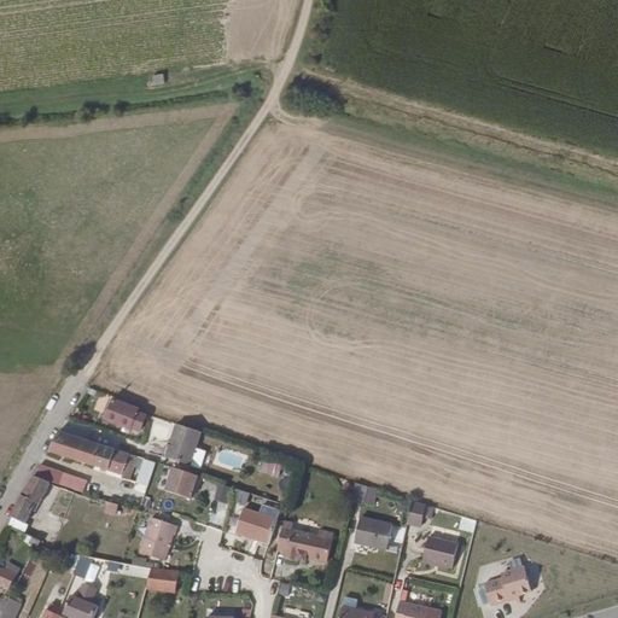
[(163,74),(152,75),(153,85),(164,83),(163,74)]
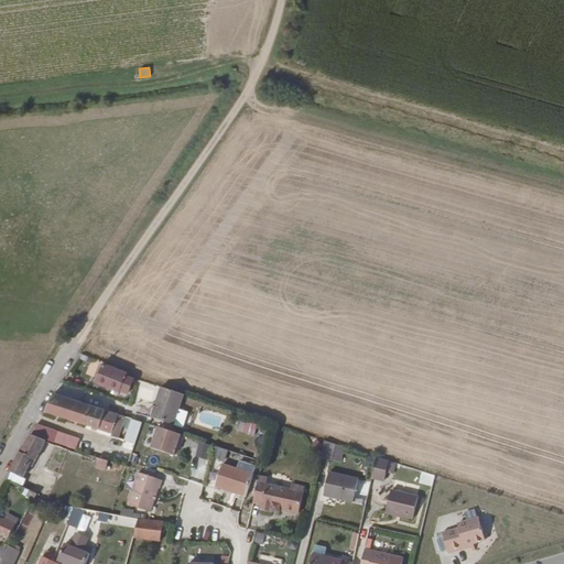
[(130,373),(105,360),(98,379),(121,387),(130,373)]
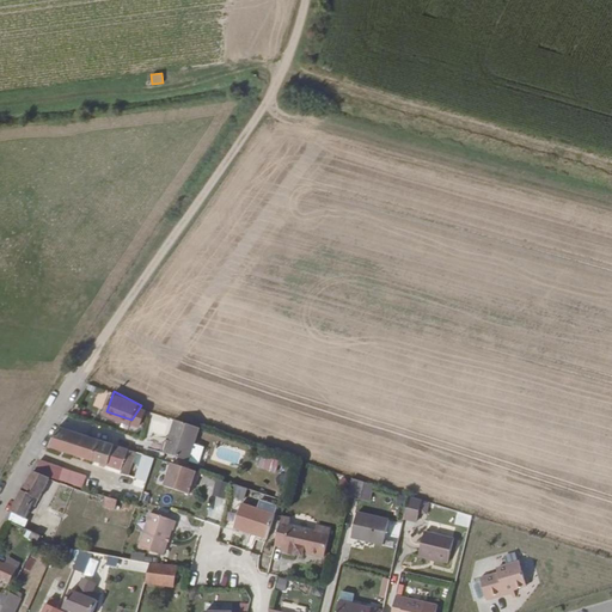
[(189,458),(200,428),(176,420),(165,450),(189,458)]
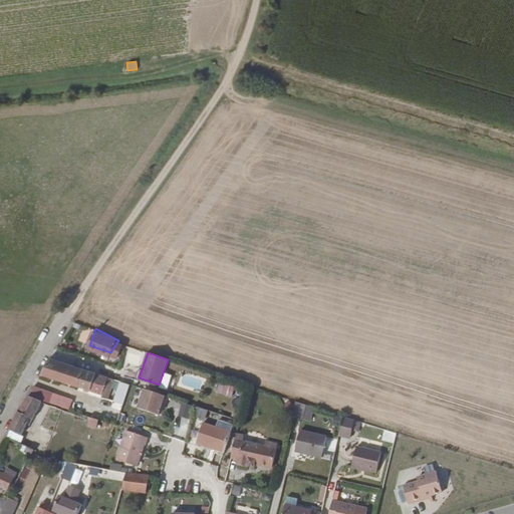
[(50,356),(41,371),(92,388),(98,372),(50,356)]
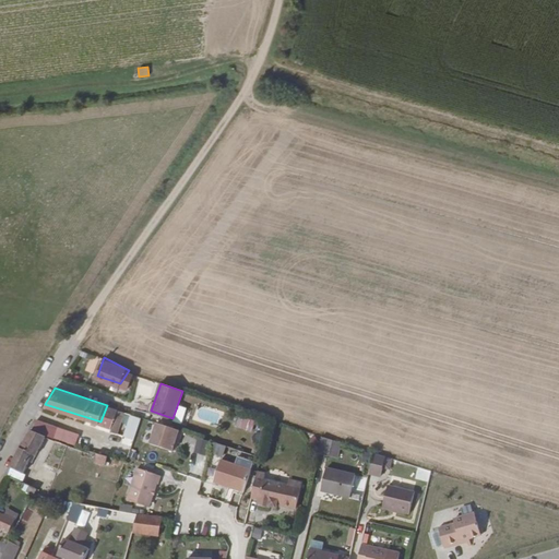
[(107,405),(100,421),(114,425),(119,409),(107,405)]
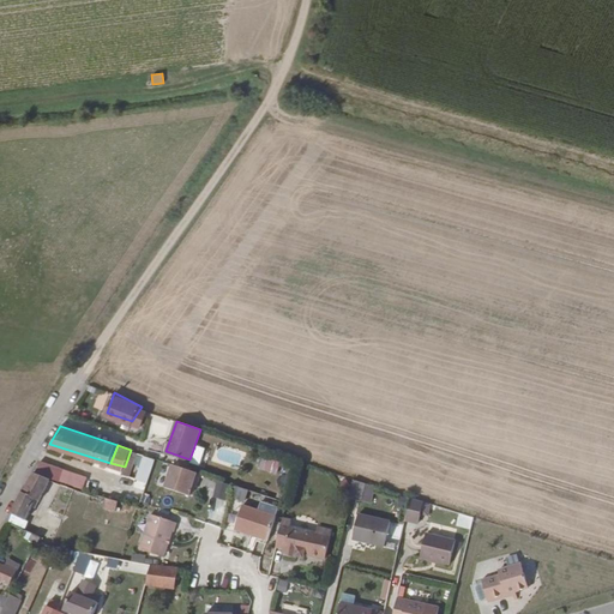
[(158,458),(146,453),(139,476),(150,480),(158,458)]
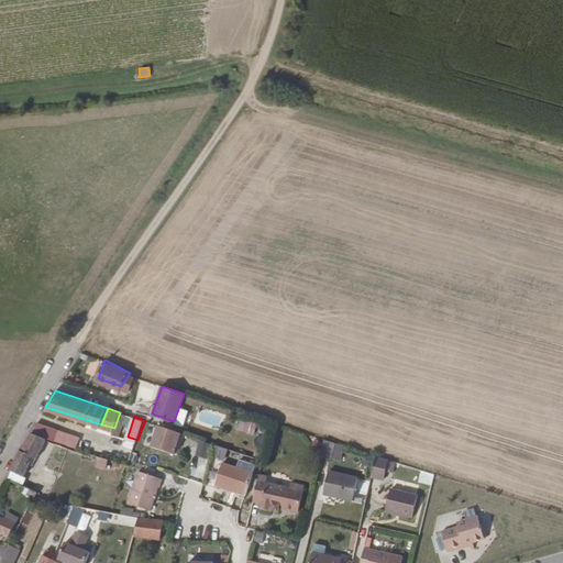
[(39,422),(35,432),(41,434),(77,445),(80,435),(39,422)]
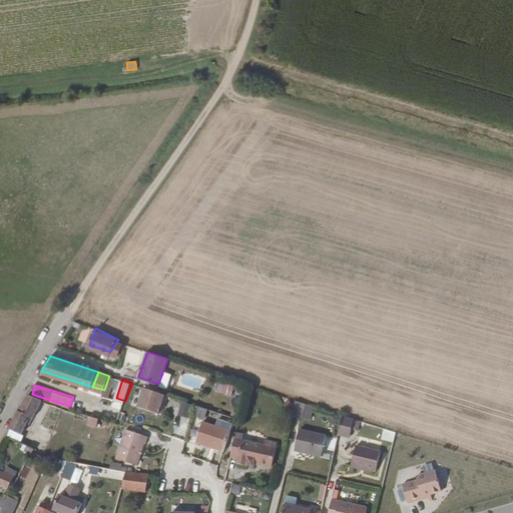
[(170,395),(147,387),(140,407),(161,413),(163,405),(164,402),(168,403),(170,395)]
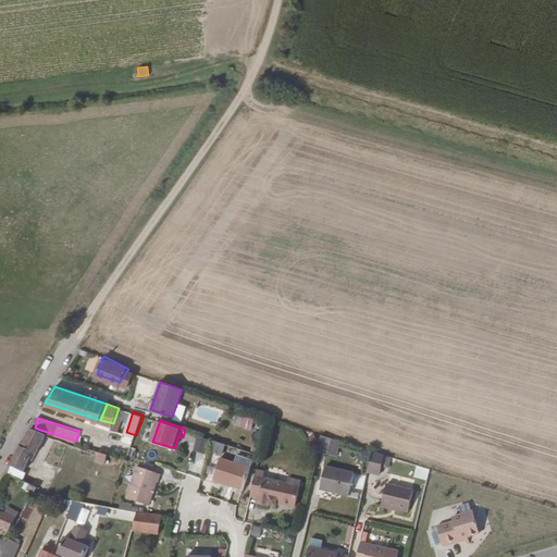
[(32,426),(13,463),(26,470),(35,452),(38,453),(49,434),(40,430),(35,428),(32,426)]
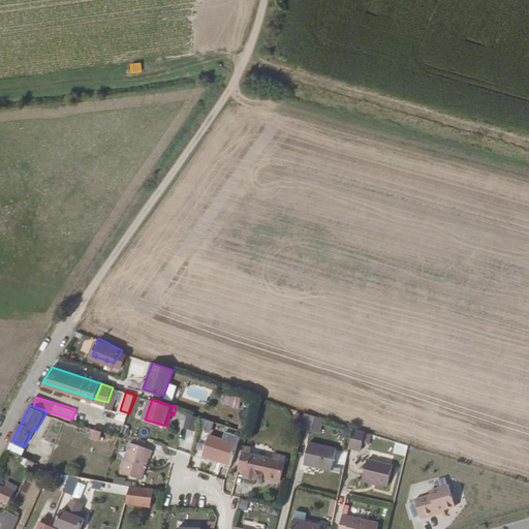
[(314,416),(305,413),(301,427),(311,430),(314,416)]
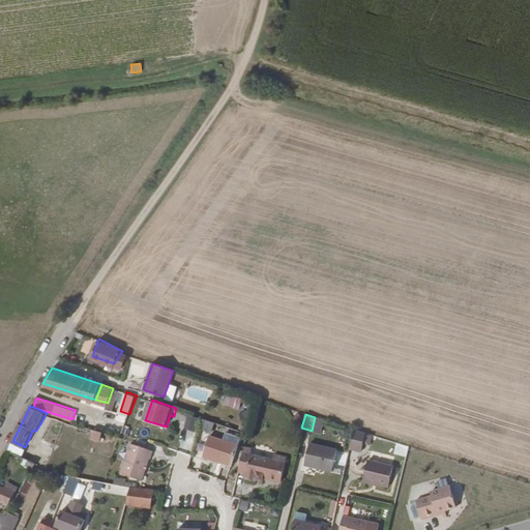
[(192,430),(195,418),(187,417),(184,429),(192,430)]
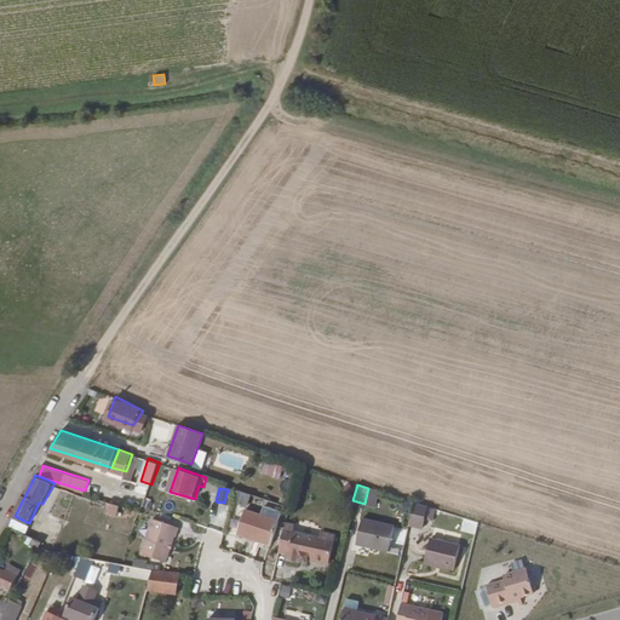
[(235,503),(246,507),(251,497),(240,492),(235,503)]
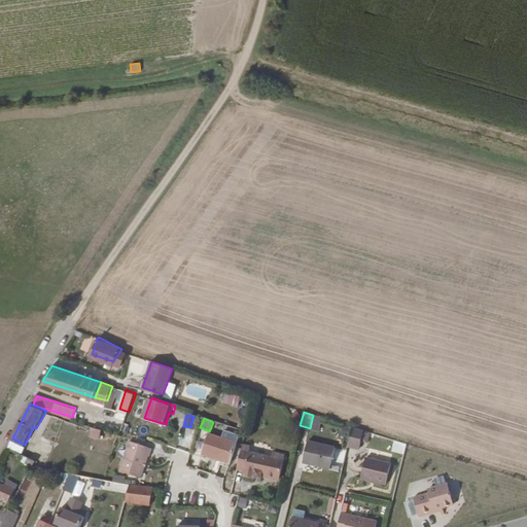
[(101,436),(104,428),(93,425),(91,432),(101,436)]
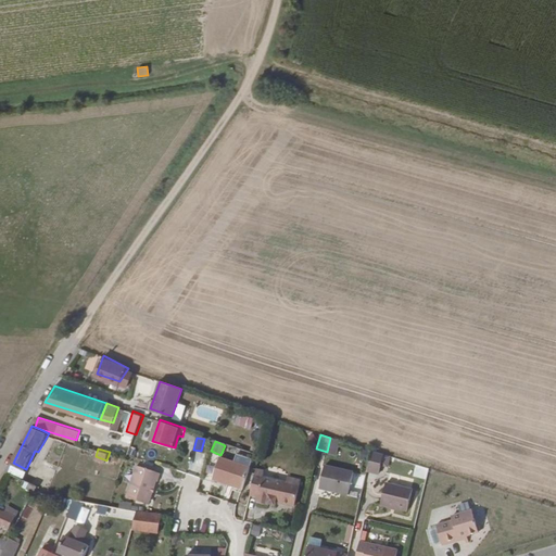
[(370,453),(365,472),(378,474),(382,456),(370,453)]
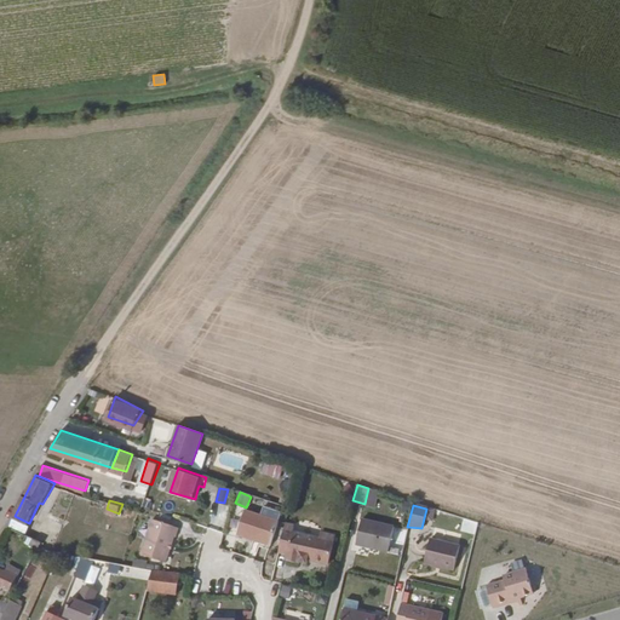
[(280,518),(247,506),(237,530),(270,543),(280,518)]
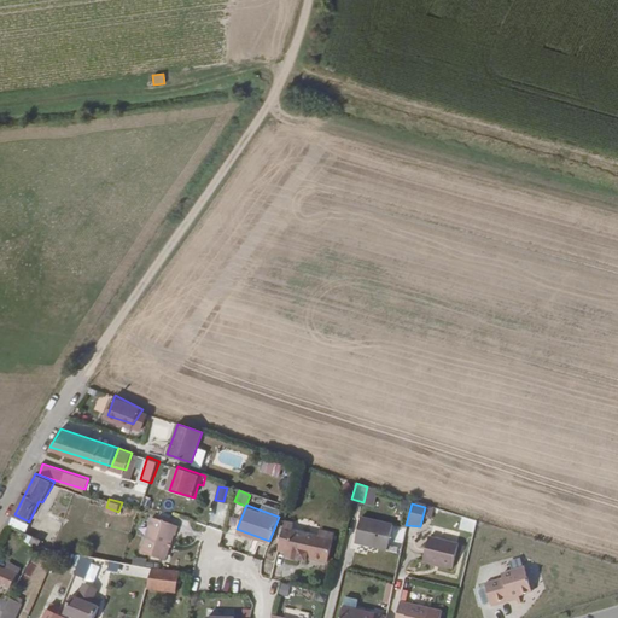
[(15,514),(10,524),(27,531),(30,523),(29,522),(15,514)]
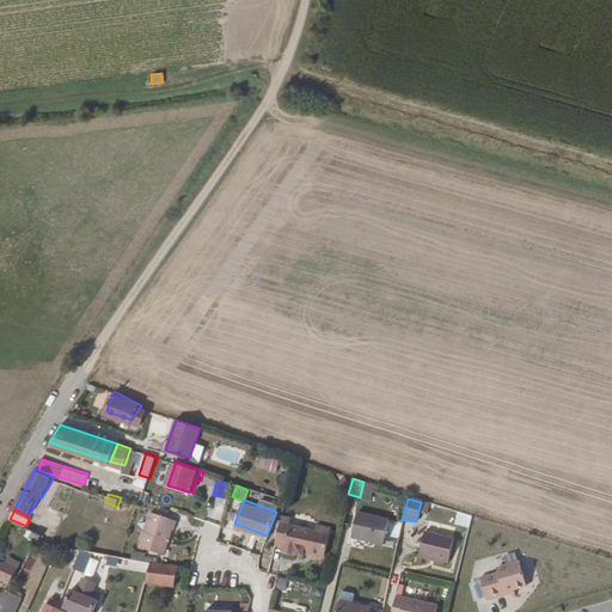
[(178,519),(152,510),(141,545),(166,554),(173,527),(176,527),(178,519)]
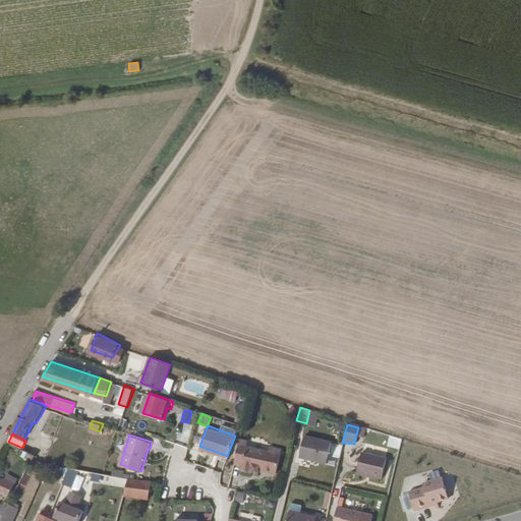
[(325,463),(331,443),(303,435),(298,456),(325,463)]
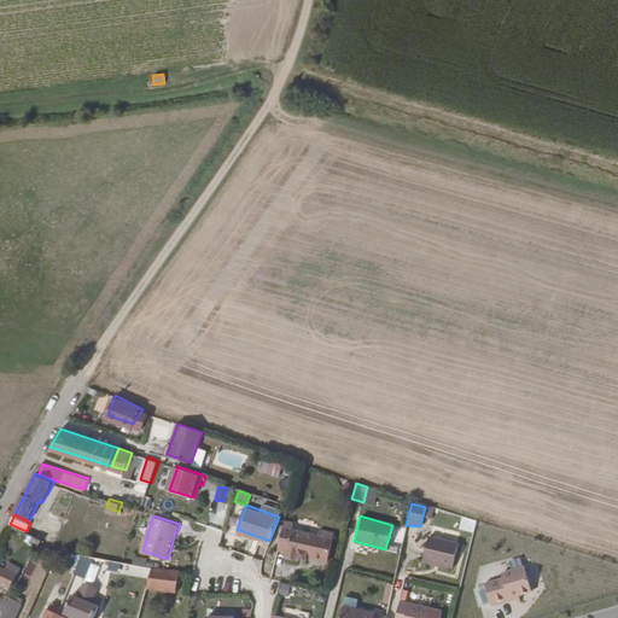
[(460,518),(458,530),(470,532),(472,520),(460,518)]
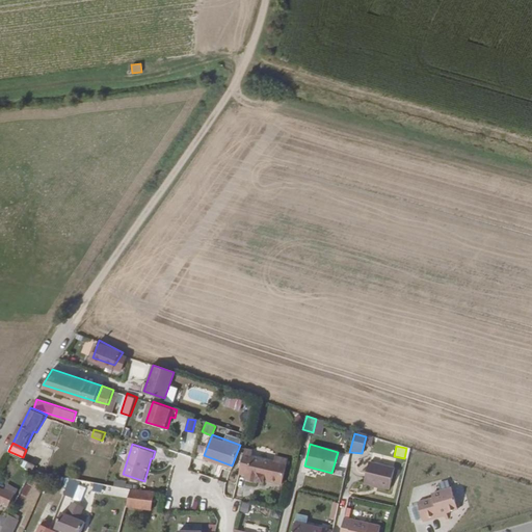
[(253,449),(245,447),(239,471),(246,473),(245,478),(256,481),(256,480),(263,481),(263,478),(280,483),(287,458),(275,455),(274,460),(251,454),(253,449)]
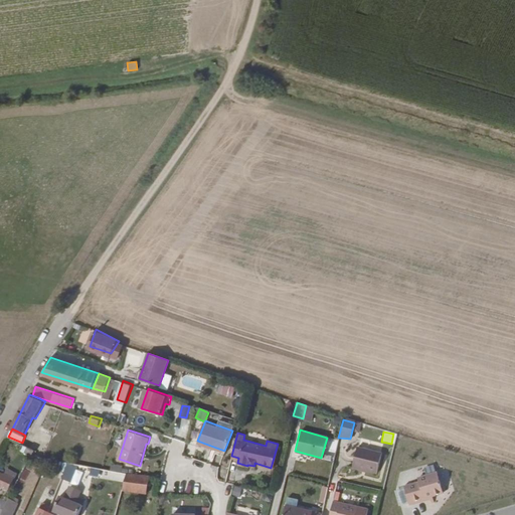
[(382,455),(357,449),(352,468),(377,474),(382,455)]
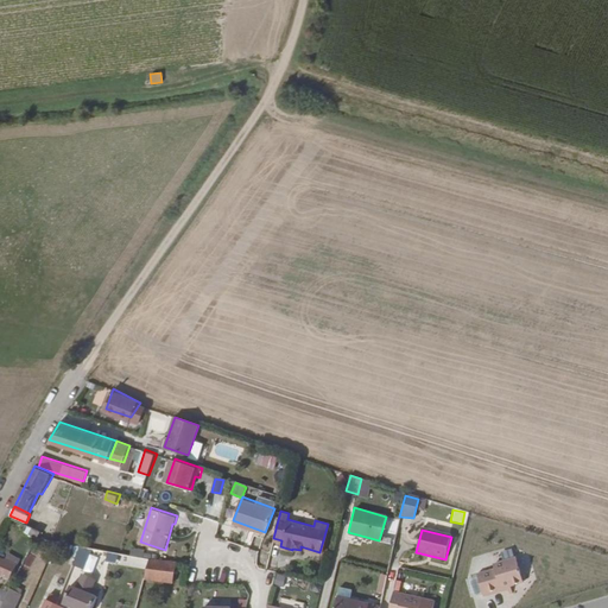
[(132,549),(130,555),(143,558),(145,552),(132,549)]
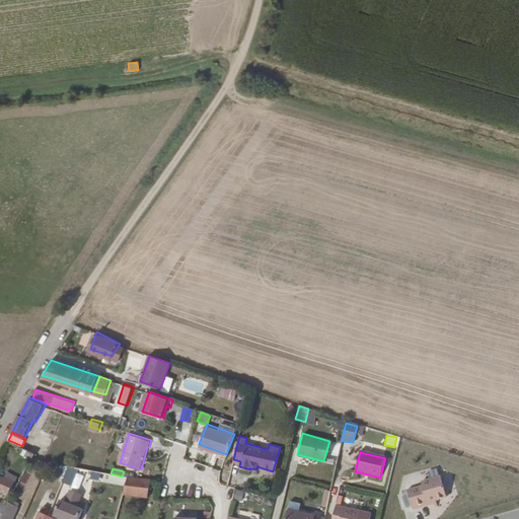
[(125,486),(126,477),(94,472),(93,480),(125,486)]
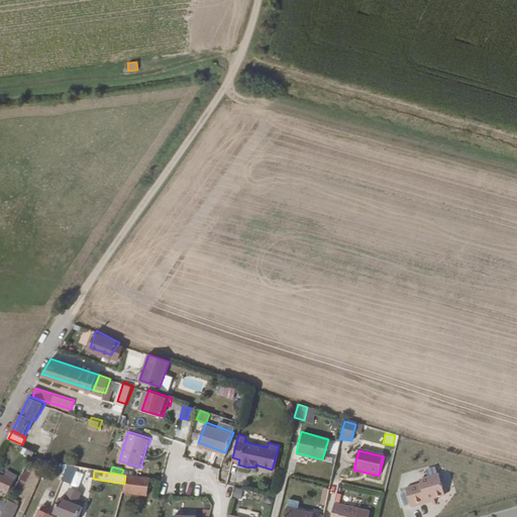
[(0,473),(0,487),(10,492),(15,480),(0,473)]
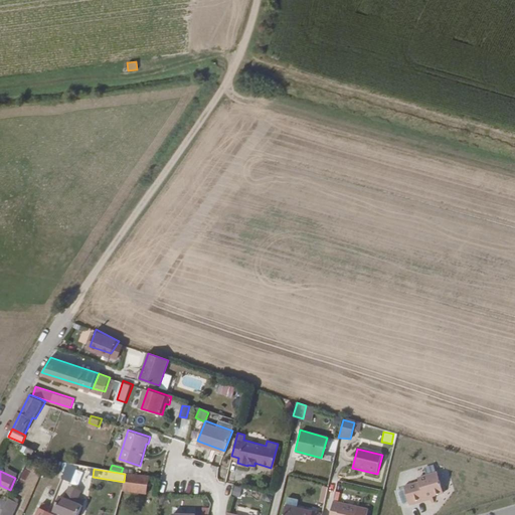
[(405,488),(410,507),(427,502),(426,499),(435,496),(436,500),(447,496),(439,473),(420,478),(421,483),(405,488)]
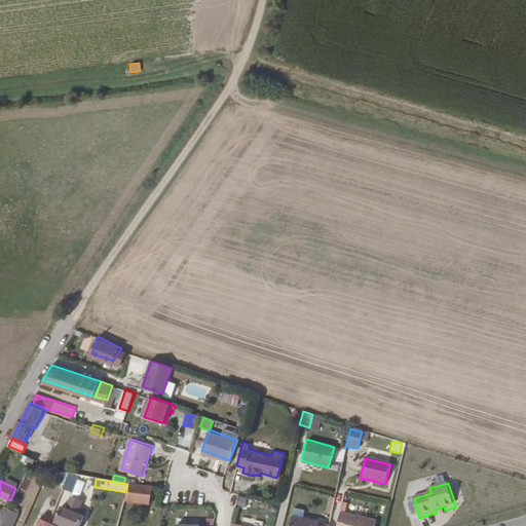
[(154,486),(129,484),(126,499),(151,502),(154,486)]
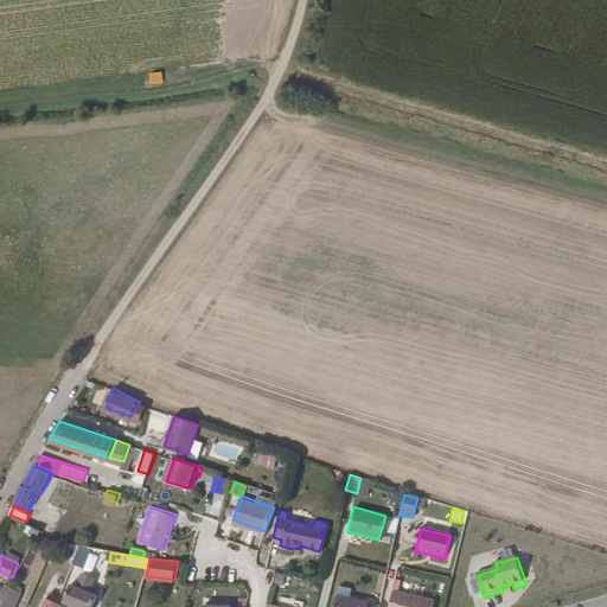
[(72,585),(65,602),(68,604),(76,606),(93,606),(98,595),(93,592),(95,575),(100,566),(84,562),(80,573),(80,587),(72,585)]
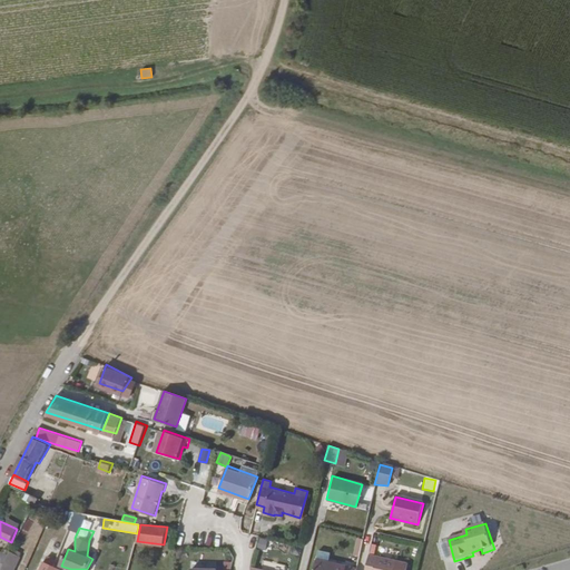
[(50,539),(48,548),(56,550),(59,542),(50,539)]
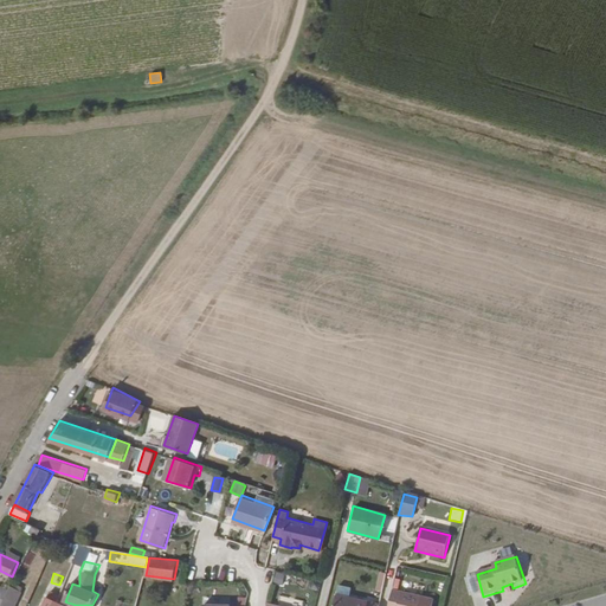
[(4,603),(1,605),(11,605),(20,588),(12,585),(8,591),(4,603)]
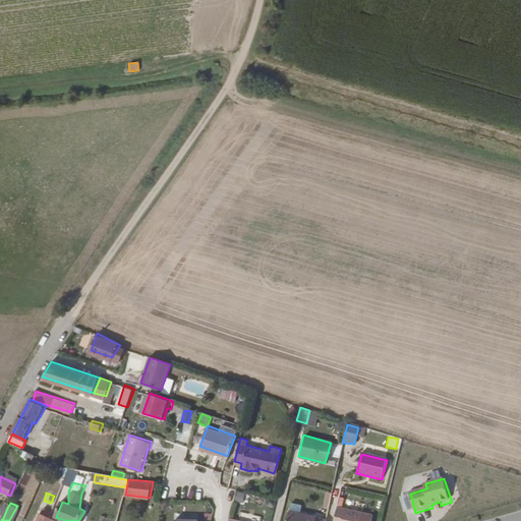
[(46,507),(39,520),(53,520),(55,520),(55,517),(50,515),(52,509),(46,507)]
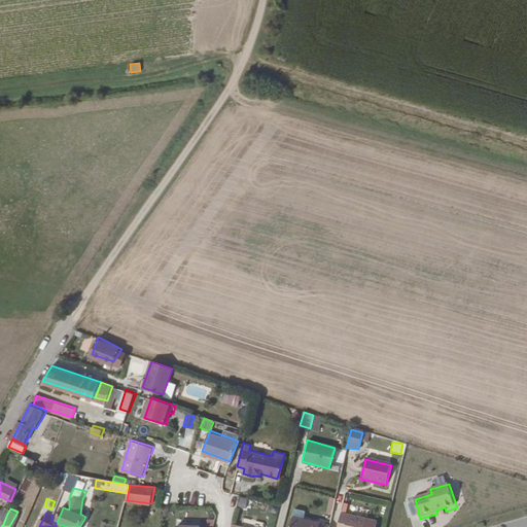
[(341,516),(337,526),(363,526),(365,521),(341,516)]
